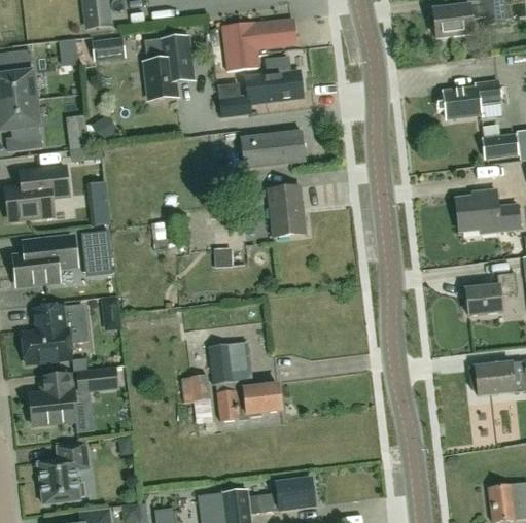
[(81,0),(84,29),(114,26),(113,21),(111,21),(108,0),(81,0)]
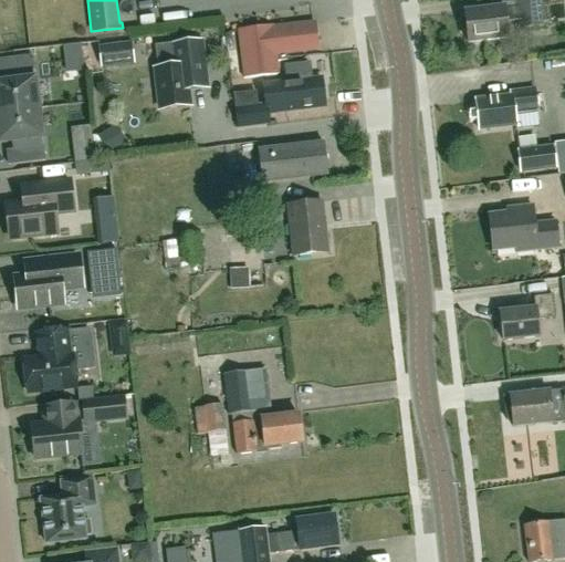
[(519,0),(519,4),(505,6),(505,4),(466,9),(467,13),(461,17),(462,28),(468,30),(469,40),(509,35),(508,19),(520,18),(521,25),(544,23),(541,0),(519,0)]
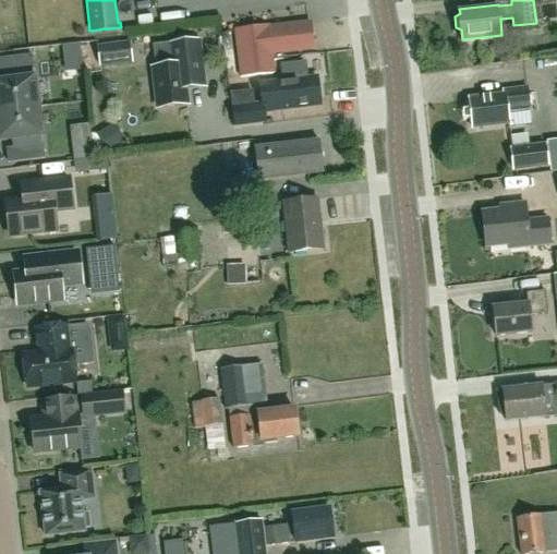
[(282,49),(314,45),(311,19),(270,24),(269,22),(235,26),(242,74),(276,70),(274,57),(283,56),(282,49)]
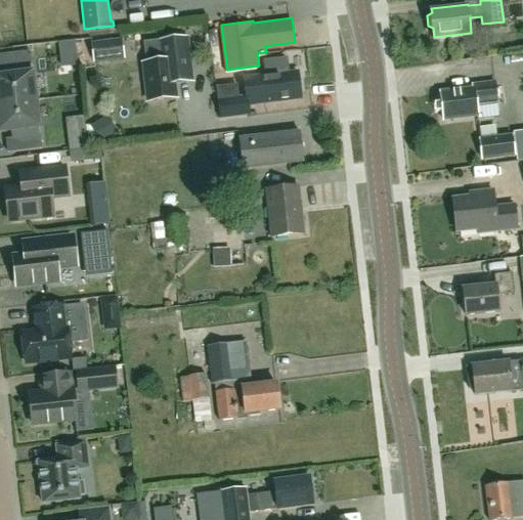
[(158,39),(160,59),(144,61),(149,99),(176,95),(175,81),(192,79),(190,62),(189,61),(186,35),(158,39)]
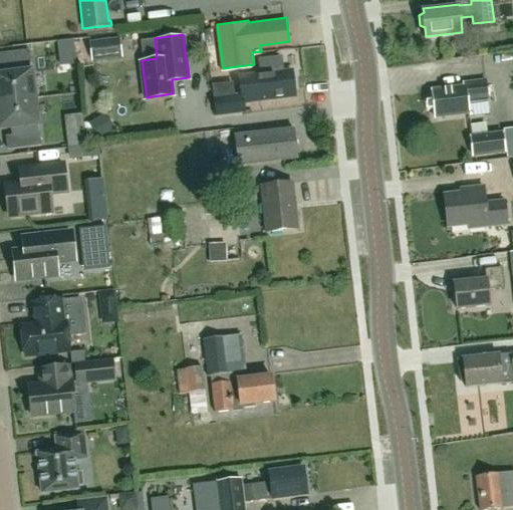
[(122,54),(120,35),(89,39),(92,58),(122,54)]
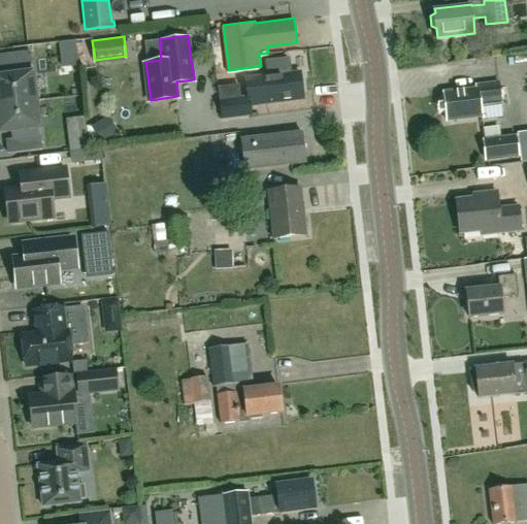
[(32,71),(31,63),(31,62),(33,62),(31,50),(12,52),(13,63),(6,64),(8,74),(0,75),(0,102),(36,98),(33,71),(32,71)]
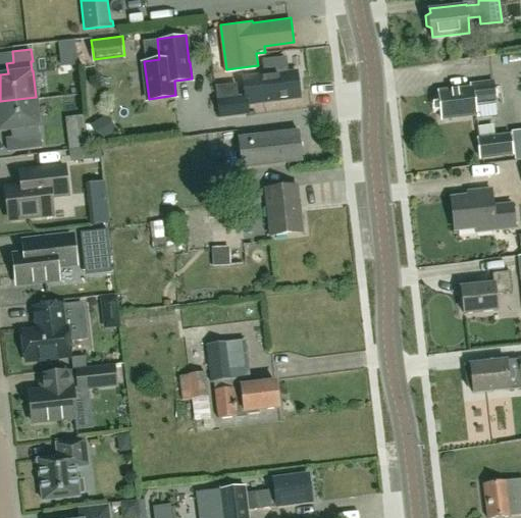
[(247,102),(300,96),(297,69),(244,75),(247,102)]
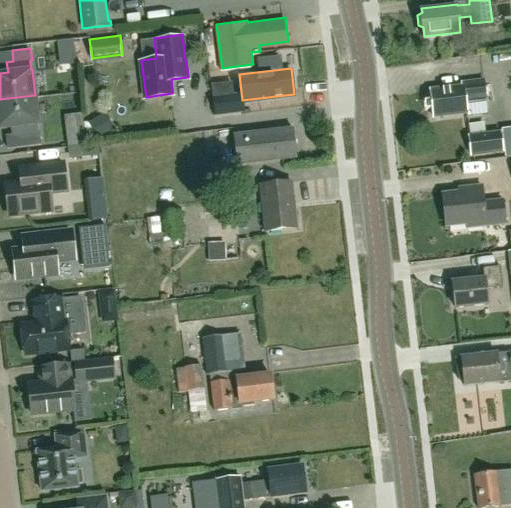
[(433,114),(467,110),(465,98),(486,95),(484,78),(461,81),(462,84),(430,87),(433,114)]
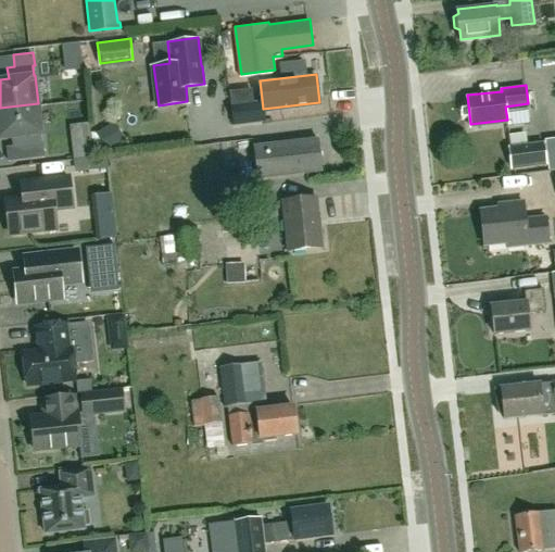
[(239,121),(261,118),(259,101),(237,104),(239,121)]
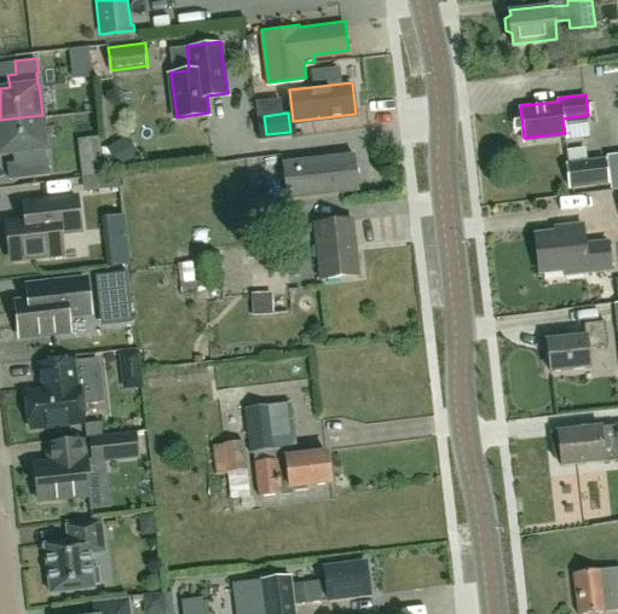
[(46,146),(42,115),(0,120),(0,151),(17,150),(18,161),(27,161),(29,174),(51,172),(48,156),(47,156),(45,146),(46,146)]
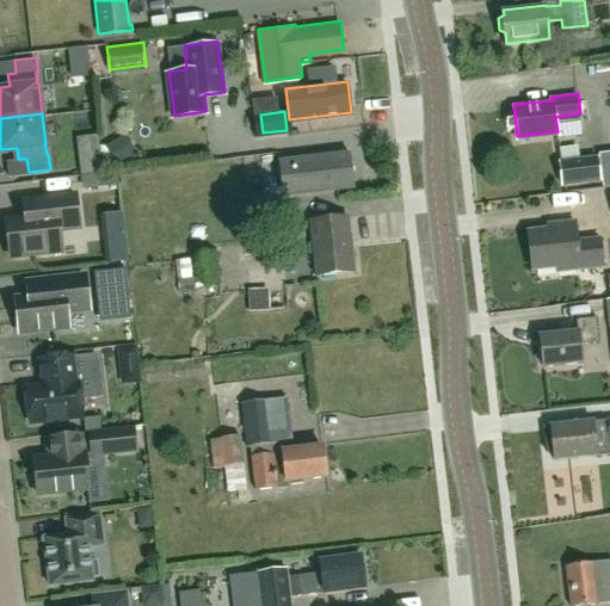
[(284,193),(356,185),(351,152),(279,160),(284,193)]
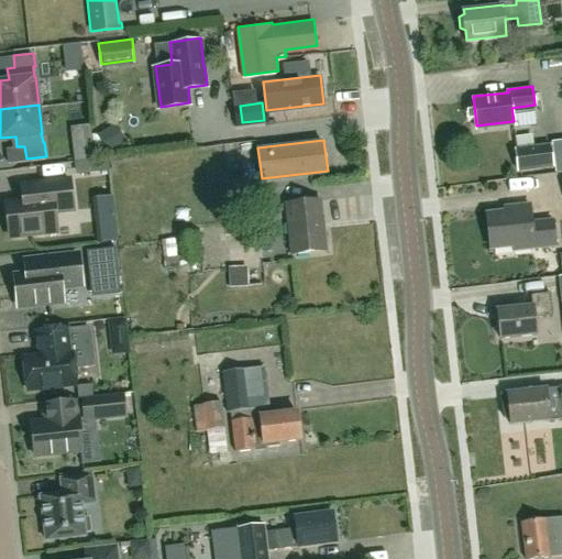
[(552,156),(550,142),(515,146),(518,168),(553,164),(552,156)]
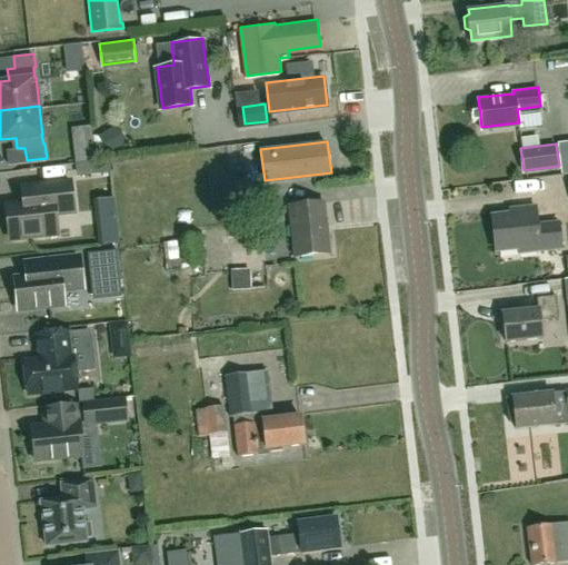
[(23,201),(8,204),(11,237),(58,231),(56,211),(75,209),(71,179),(40,182),(21,185),(23,201)]
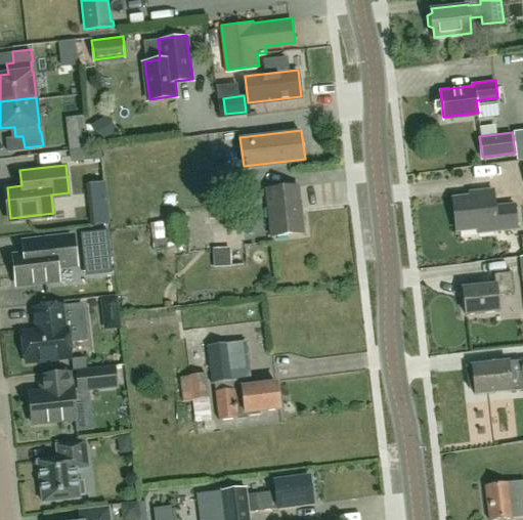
[(224,201),(258,197),(256,176),(222,180),(224,201)]
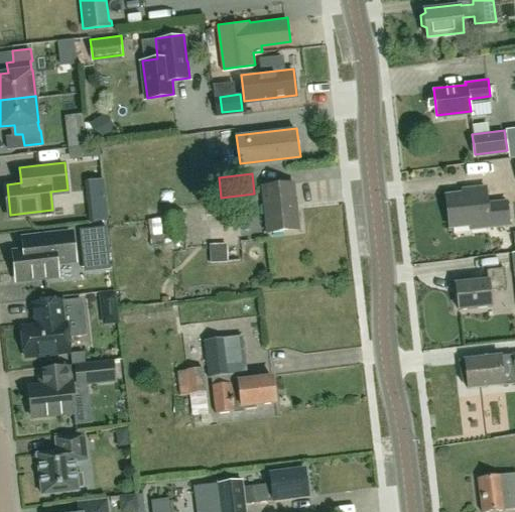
[(268,231),(299,227),(294,180),(263,184),(268,231)]
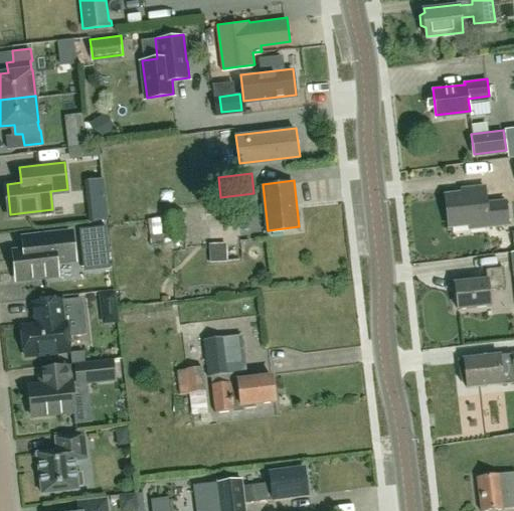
[(470,227),(508,223),(506,198),(487,200),(485,184),(471,185),(471,190),(445,193),(448,224),(469,222),(470,227)]
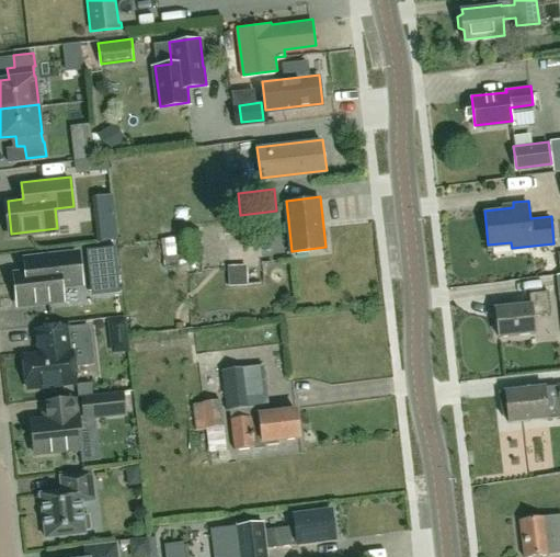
[(201,243),(201,234),(176,236),(161,237),(163,265),(202,260),(201,243)]
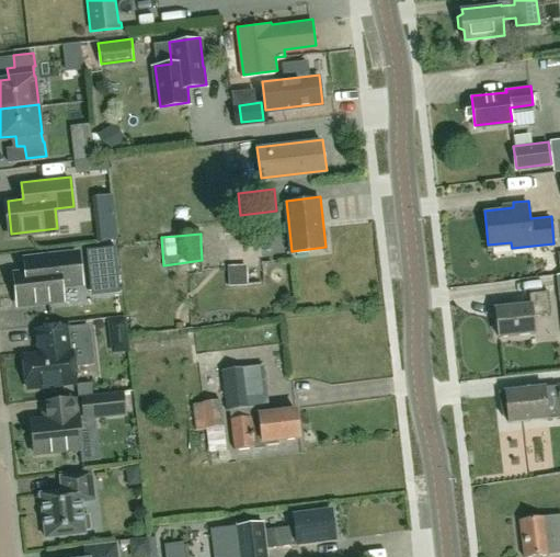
[(93,271),(98,296),(121,294),(116,246),(91,249),(93,271)]
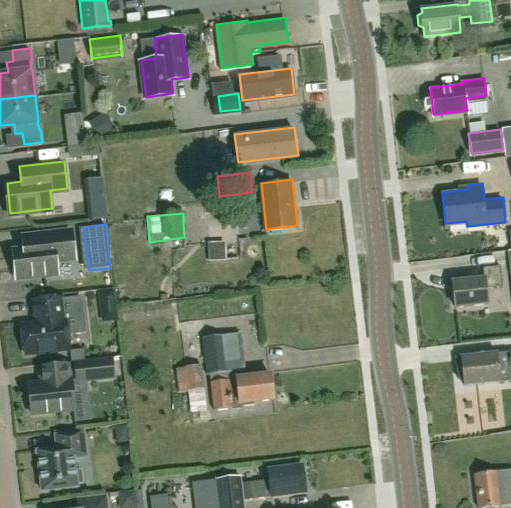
[(71,228),(43,231),(21,234),(23,247),(14,248),(17,276),(57,272),(56,258),(74,256),(71,228)]
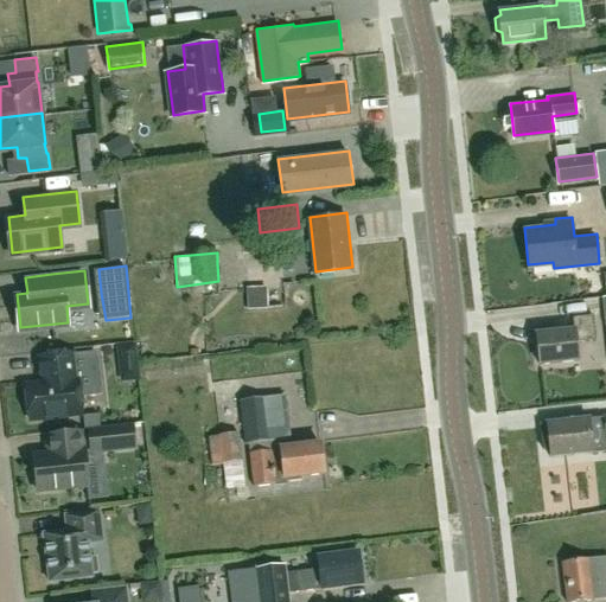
[(579,339),(598,337),(595,313),(574,314),(575,327),(537,331),(542,362),(581,357),(579,339)]
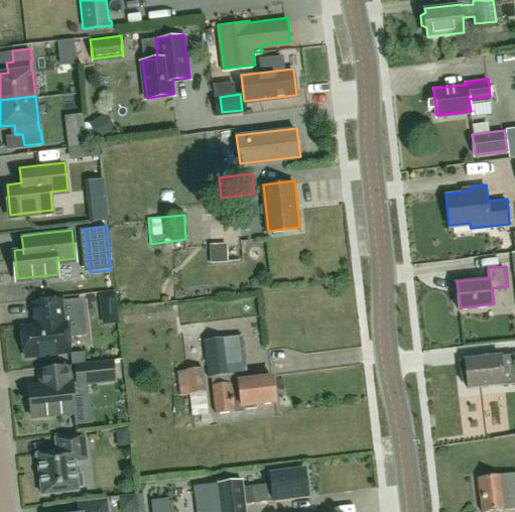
[(118,322),(116,307),(115,291),(102,293),(105,323),(118,322)]
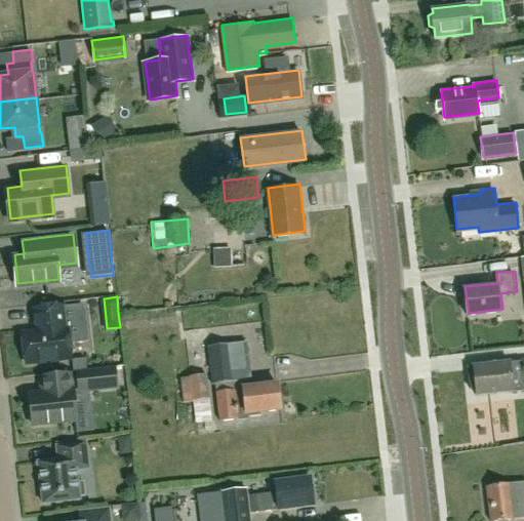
[(85,301),(64,304),(35,307),(38,330),(24,331),(27,361),(72,356),(70,342),(89,338),(85,301)]
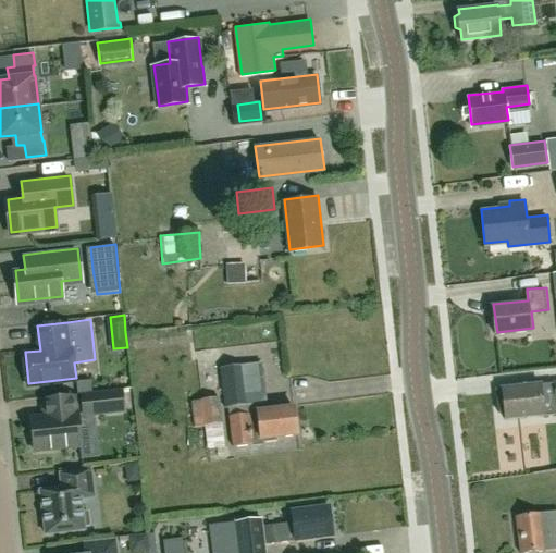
[(262,437),(298,432),(295,405),(261,409),(260,402),(250,403),(245,364),(221,367),(226,406),(233,405),(234,413),(230,414),(234,444),(262,441),(262,437)]
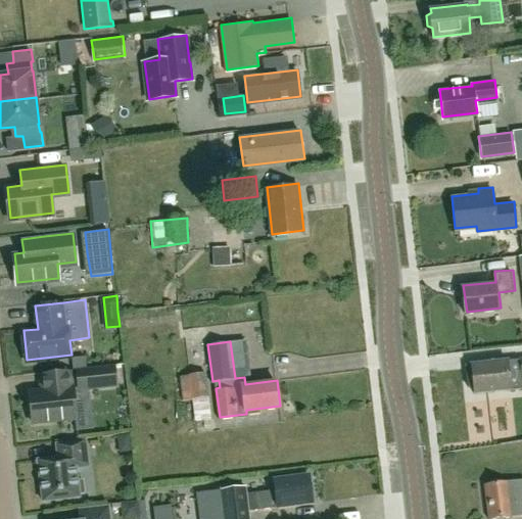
[(521,357),(466,363),(469,386),(475,387),(475,391),(512,387),(510,374),(521,373),(521,357)]
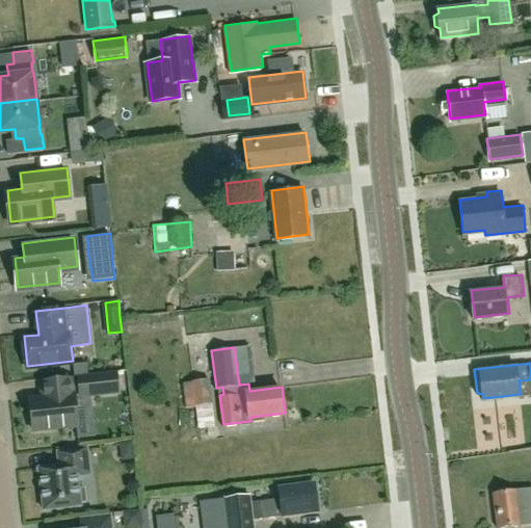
[(116,372),(79,376),(81,393),(118,389),(116,372)]
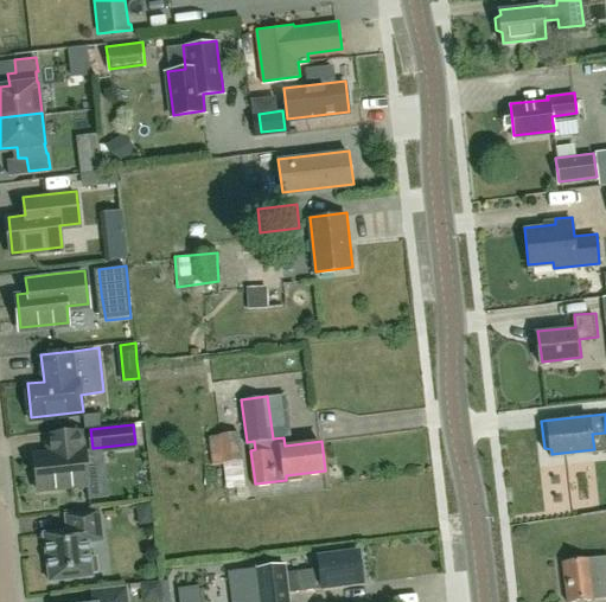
[(46,452),(36,453),(39,488),(89,484),(85,448),(83,427),(44,431),(46,452)]
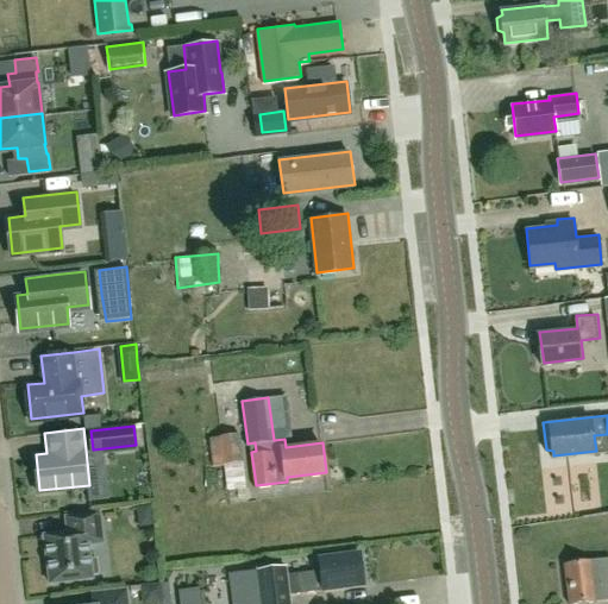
[(211,464),(225,461),(230,495),(246,494),(243,460),(244,459),(240,432),(220,434),(201,436),(205,460),(210,460),(211,464)]
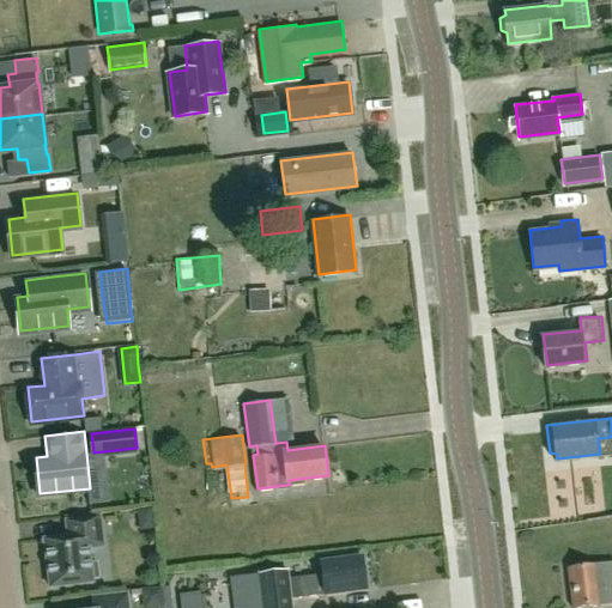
[(70,534),(46,536),(50,585),(94,579),(94,576),(100,575),(98,560),(91,561),(89,545),(104,543),(101,515),(67,518),(70,534)]
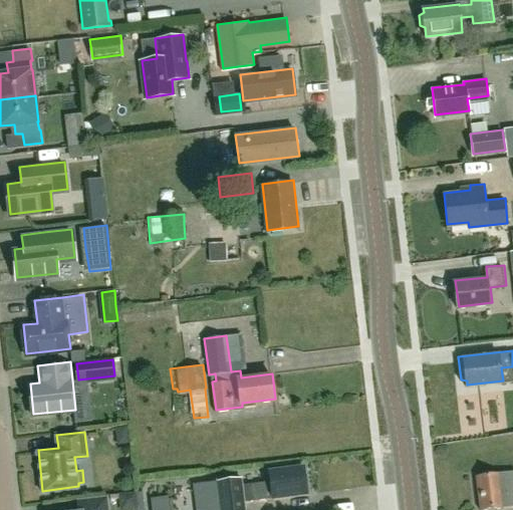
[(206,509),(245,509),(244,500),(307,492),(304,466),(270,470),(271,479),(242,483),(241,477),(203,482),(206,509)]
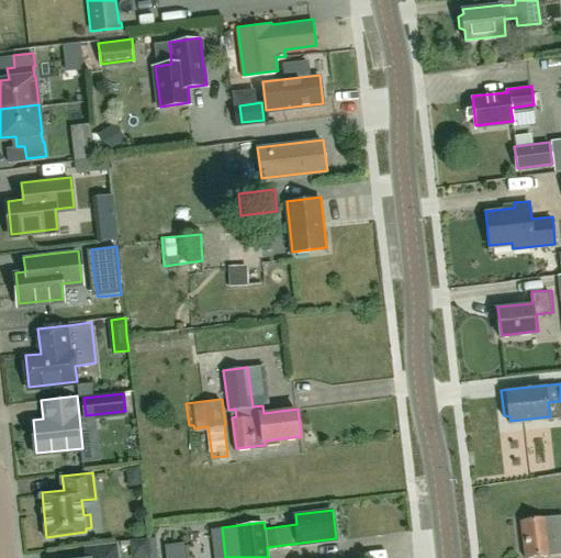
[(560,514),(559,514),(522,519),(527,556),(560,551),(560,514)]
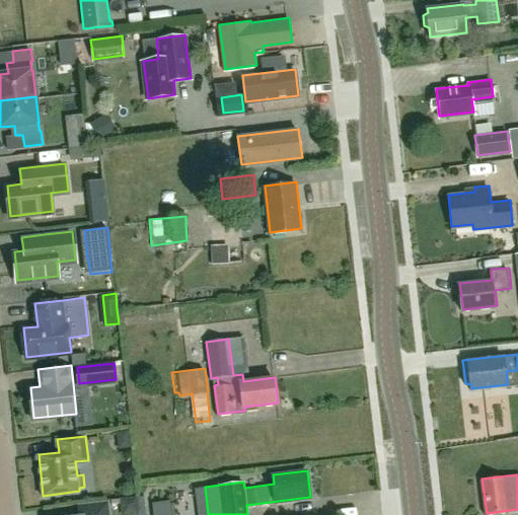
[(108,514),(107,500),(79,504),(80,514),(108,514)]
